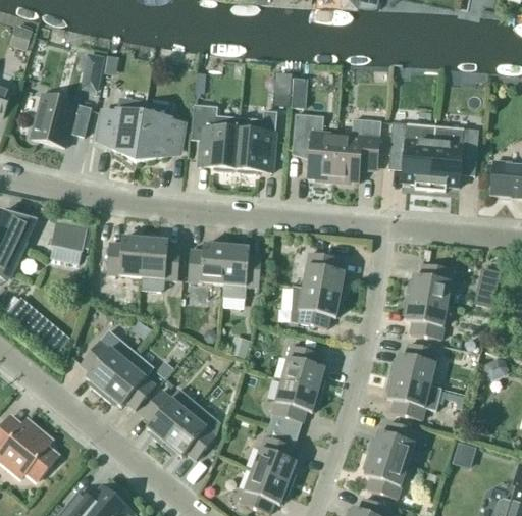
[(25,48),(32,29),(15,23),(9,43),(25,48)]
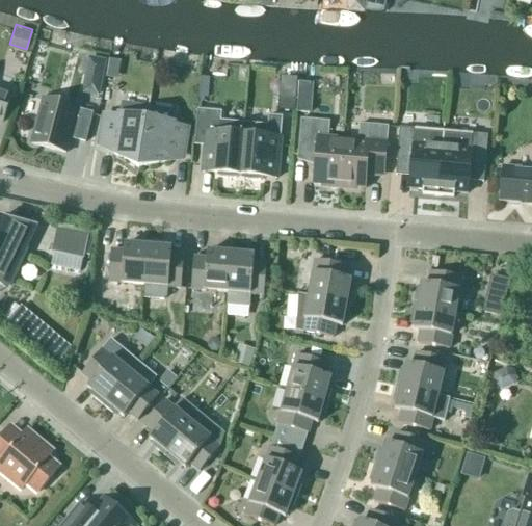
[(104,67),(115,67),(116,51),(89,50),(87,84),(103,85),(104,67)]
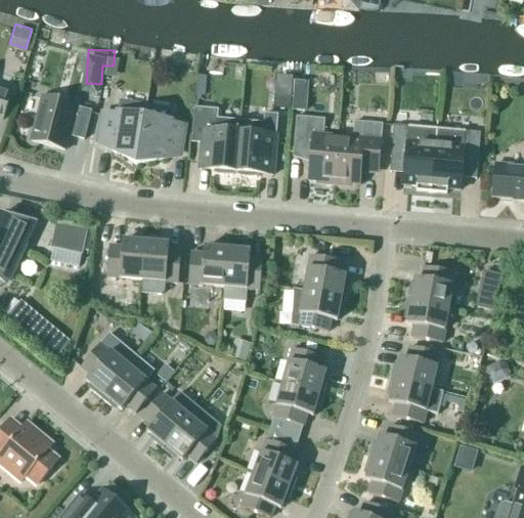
[(0,116),(2,117),(11,89),(0,85),(0,116)]
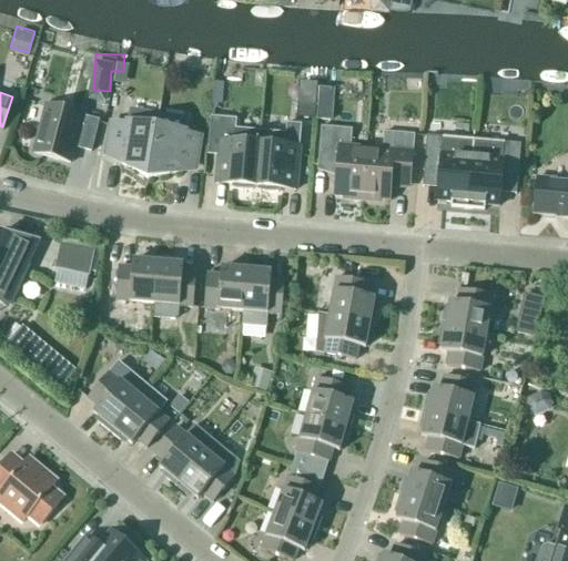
[(313,115),(314,98),(301,97),(300,114),(313,115)]
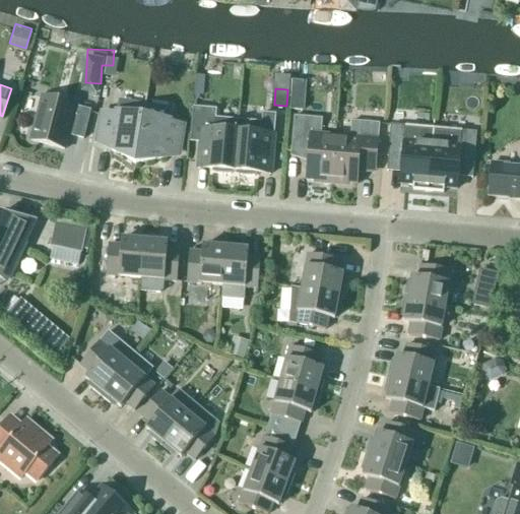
[(67,95),(65,91),(57,89),(53,92),(52,94),(43,91),(31,136),(64,145),(68,131),(83,135),(90,106),(75,102),(76,101),(66,98),(67,95)]
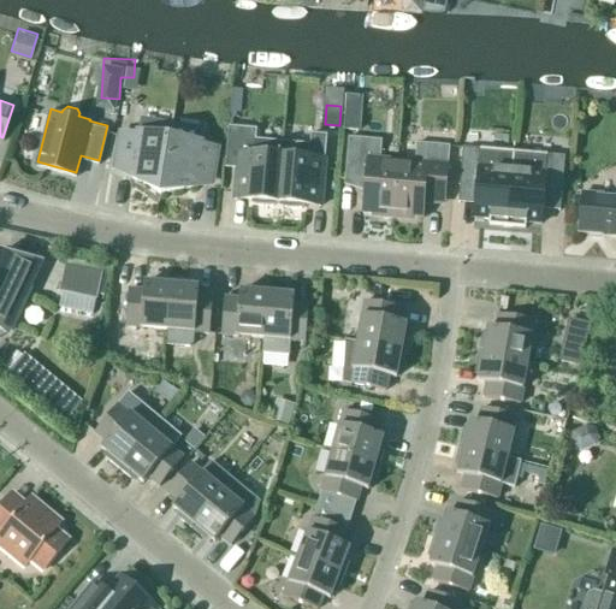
[(131,172),(160,189),(172,120),(141,116),(138,132),(122,130),(117,158),(134,161),(131,172)]
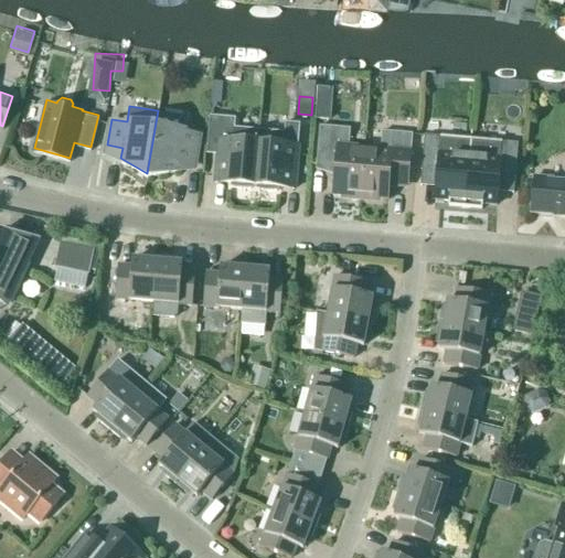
[(158,110),(147,173),(195,165),(201,130),(184,128),(187,113),(158,108),(158,110)]
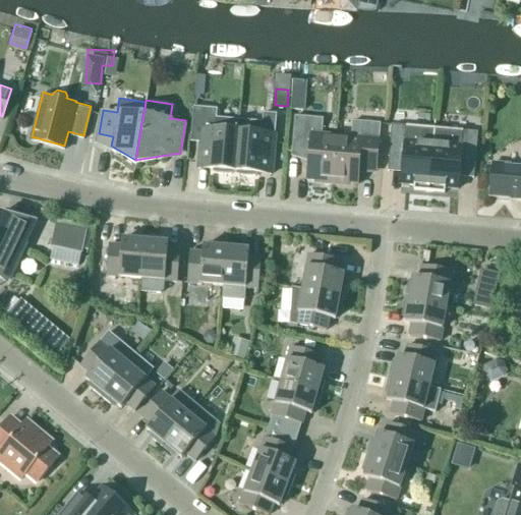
[(193,103),(192,122),(201,123),(198,164),(215,165),(214,169),(218,169),(223,170),(226,170),(231,170),(231,167),(235,167),(238,128),(215,126),(217,105),(193,103)]
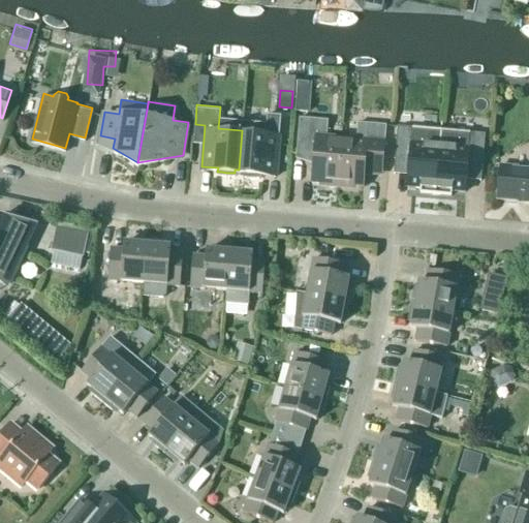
[(242,130),(239,170),(242,170),(242,174),(245,174),(250,175),(255,175),(258,175),(259,172),(276,173),(281,112),(267,111),(265,132),(242,130)]
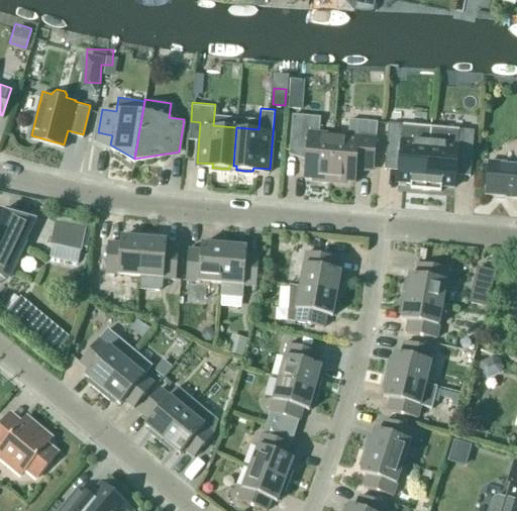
[(329,178),(333,131),(319,129),(320,113),(292,111),(289,146),(307,147),(305,174),(313,175),(312,177),(329,178)]
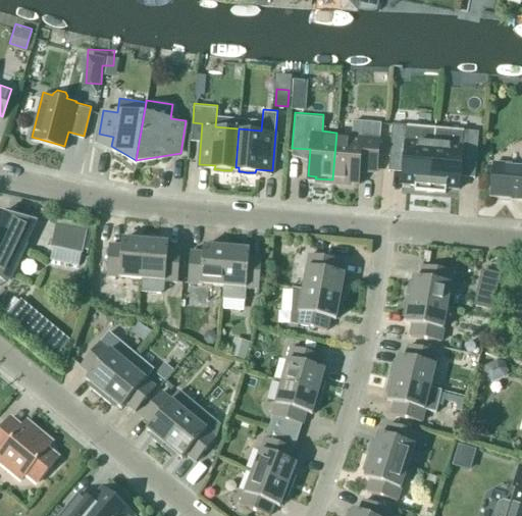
[(336,133),(332,179),(350,182),(350,179),(358,181),(360,153),(377,155),(381,119),(353,117),(352,134),(336,133)]
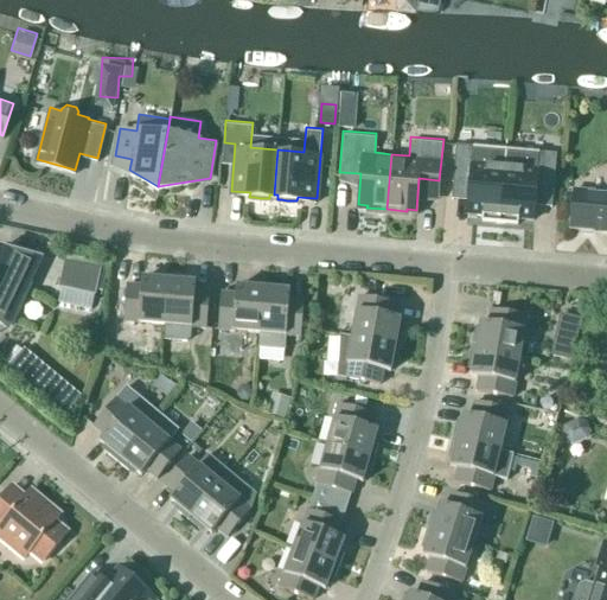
[(506,145),(457,141),(452,195),(468,197),(467,210),(483,211),(481,217),(500,218),(506,145)]
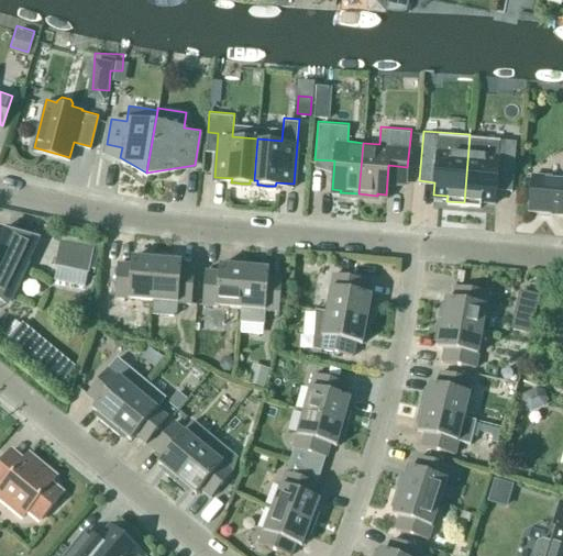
[(516,139),(470,134),(464,202),(481,204),(481,199),(495,200),(497,174),(512,175),(516,139)]
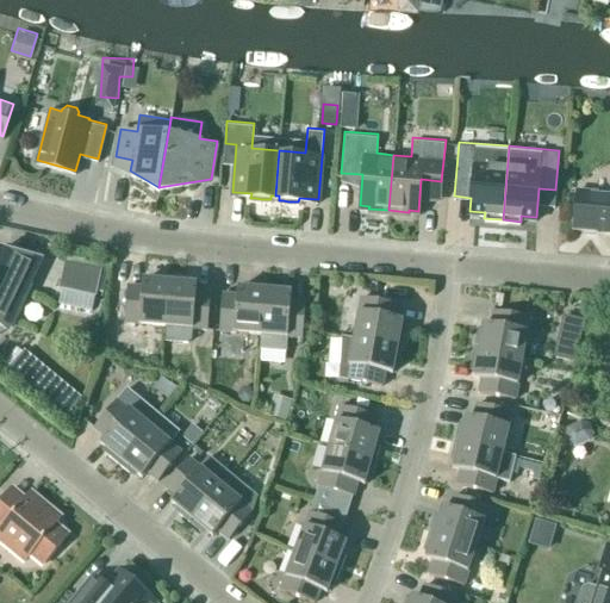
[(609,191),(597,191),(597,186),(577,185),(574,223),(605,225),(605,229),(609,229),(609,191)]
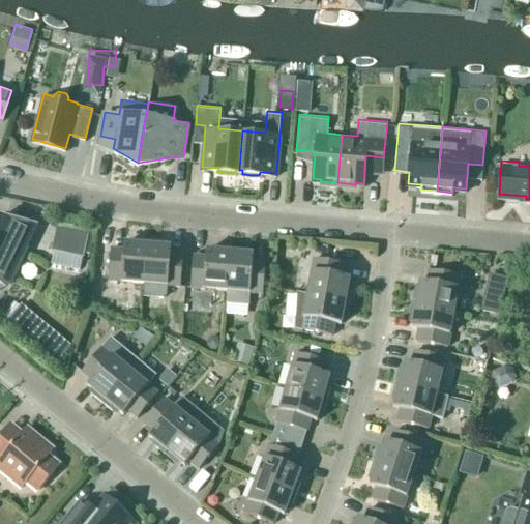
[(0,278),(3,281),(31,221),(0,213),(0,278)]
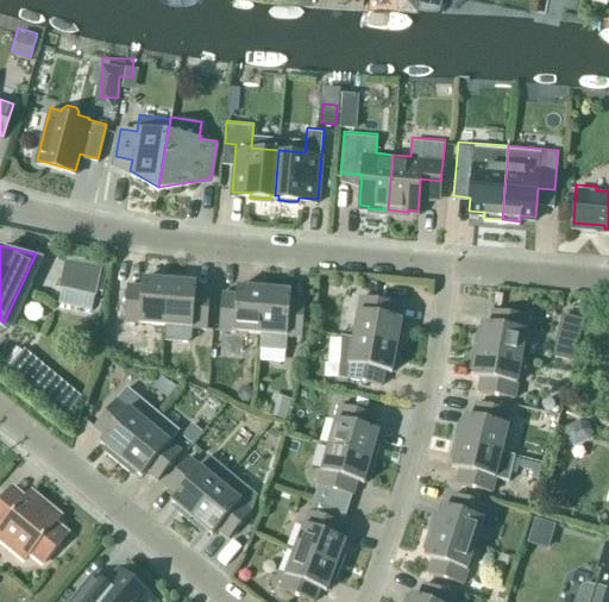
[(94,290),(99,267),(71,261),(61,283),(94,290)]
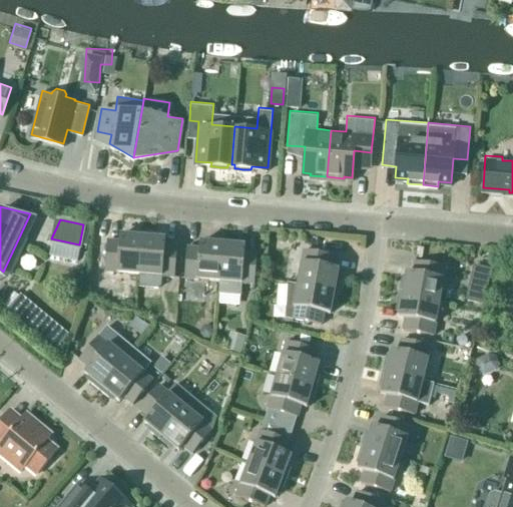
[(139,271),(143,229),(130,228),(130,232),(120,231),(119,238),(107,236),(104,268),(139,271)]
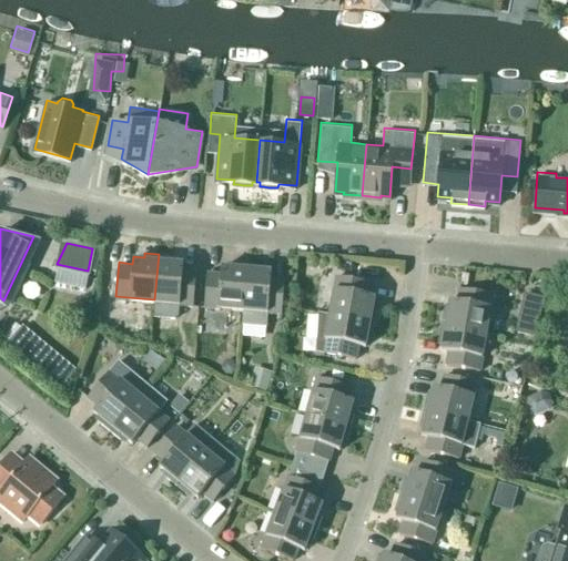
[(154,299),(153,313),(175,315),(179,313),(180,302),(193,303),(196,268),(182,267),(183,261),(172,259),(172,255),(159,254),(154,299)]
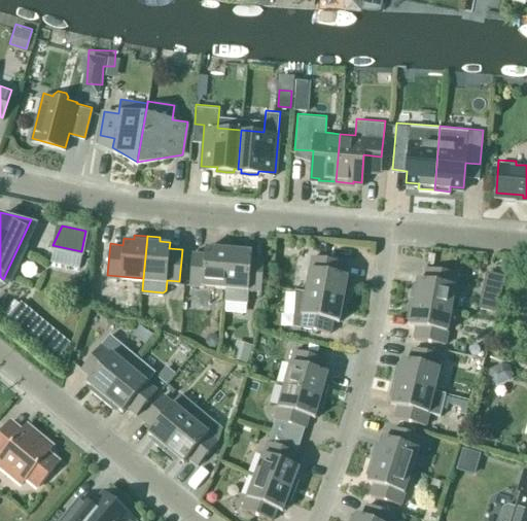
[(225,285),(229,243),(216,242),(215,246),(205,245),(205,251),(191,250),(189,282),(225,285)]
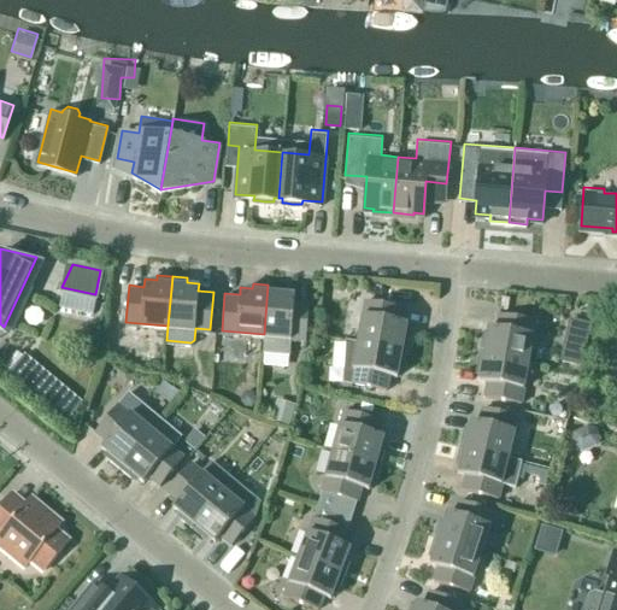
[(268,285),(264,334),(306,338),(309,300),(294,299),(294,292),(282,291),(283,286),(268,285)]
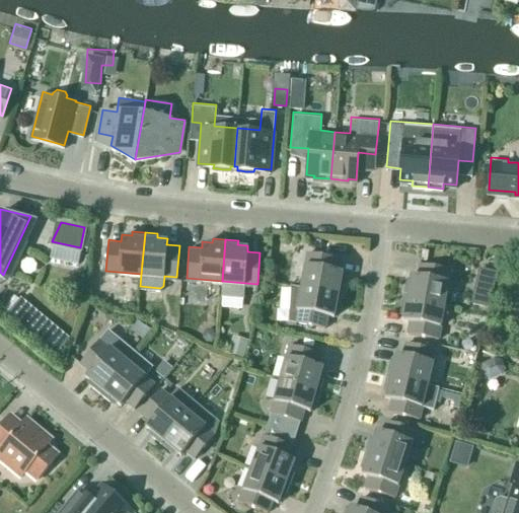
[(301,284),(342,292),(344,279),(340,279),(342,269),(336,267),(338,254),(307,249),(301,284)]
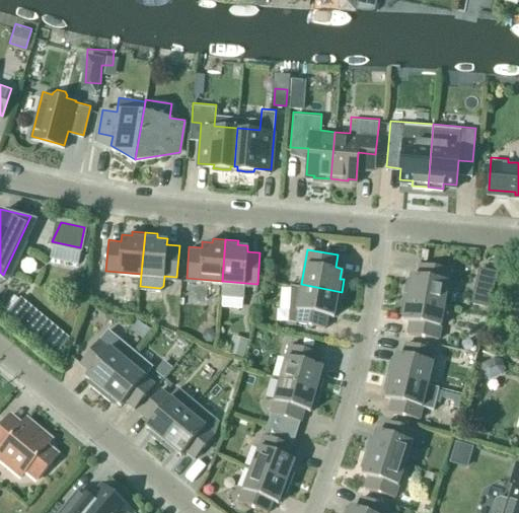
[(274,270),(275,255),(265,254),(264,270),(274,270)]
